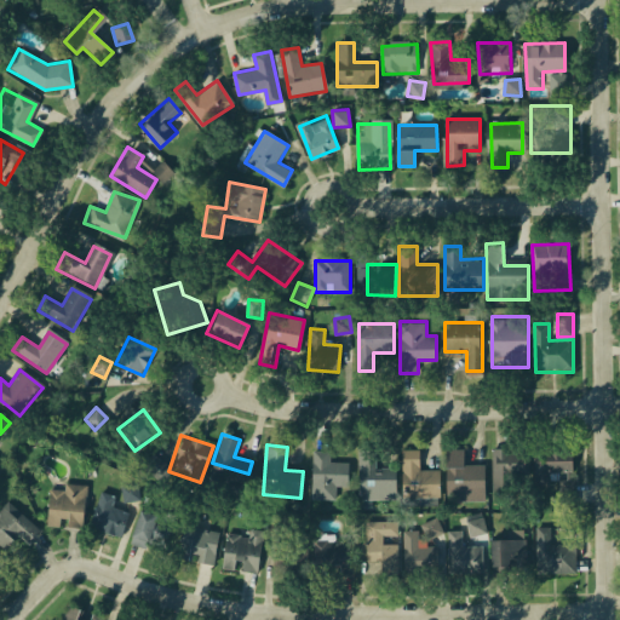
[(357,447),(378,447),(378,468),(395,468),(396,497),(357,497),(357,447)]
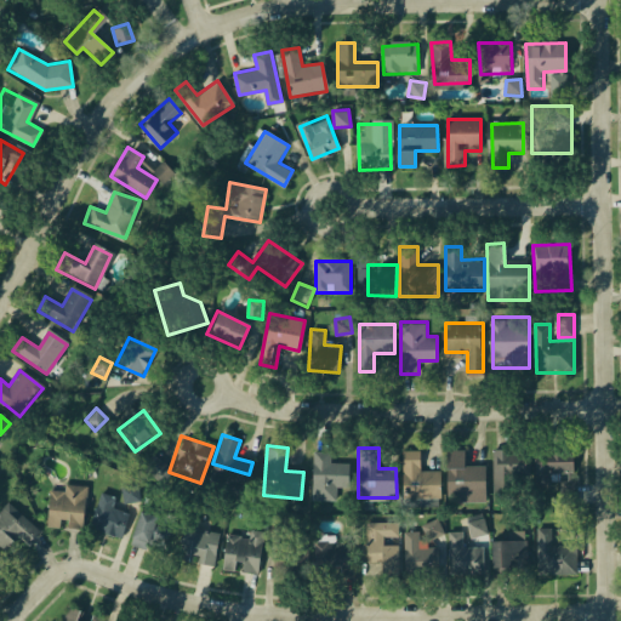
[(494,448),(529,448),(529,478),(505,478),(505,489),(494,489),(494,448)]
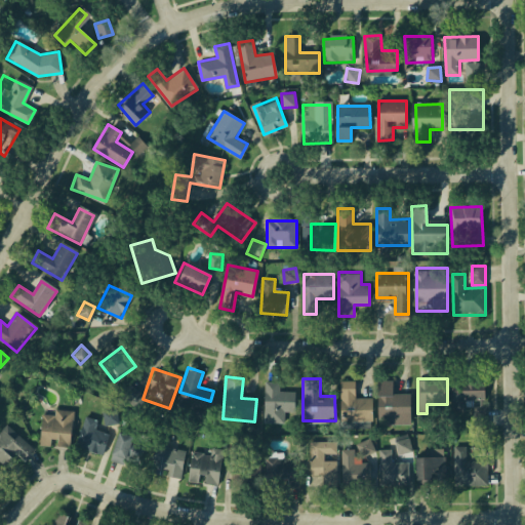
[(130,380),(145,389),(138,400),(124,391),(130,380)]
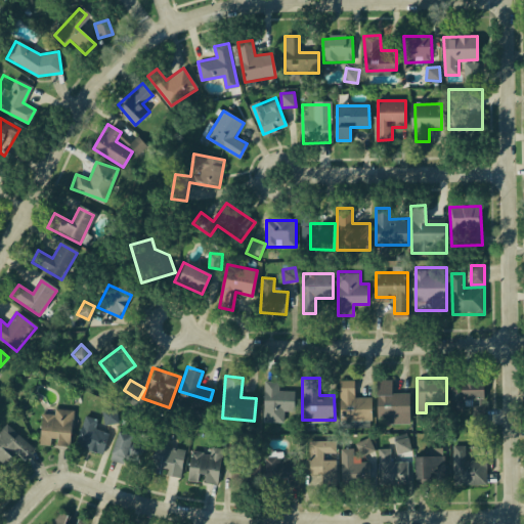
[(339,381),(356,380),(356,396),(370,396),(372,419),(340,419),(339,381)]
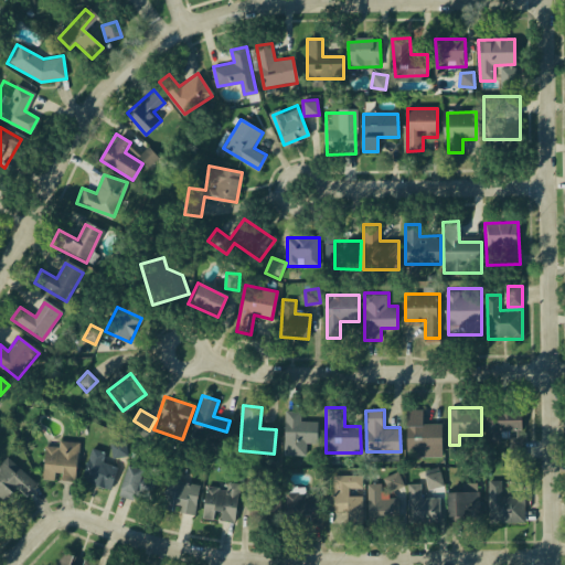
[(492,409),(523,409),(523,443),(492,443),(492,409)]
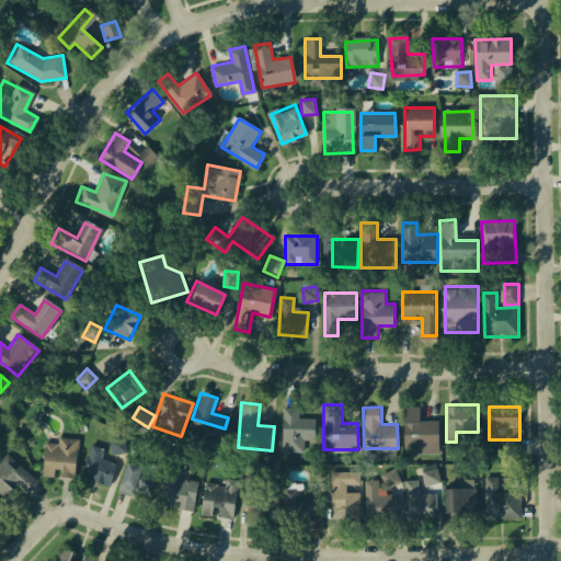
[(403,408),(420,408),(420,420),(438,420),(438,458),(403,458),(403,408)]
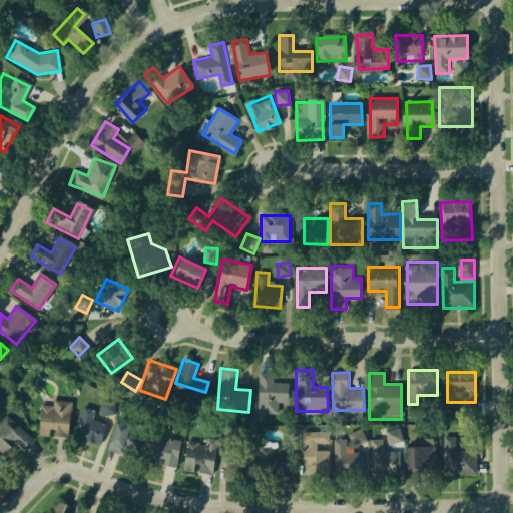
[(262,376),(291,378),(289,404),(280,403),(279,414),(260,412),(262,376)]
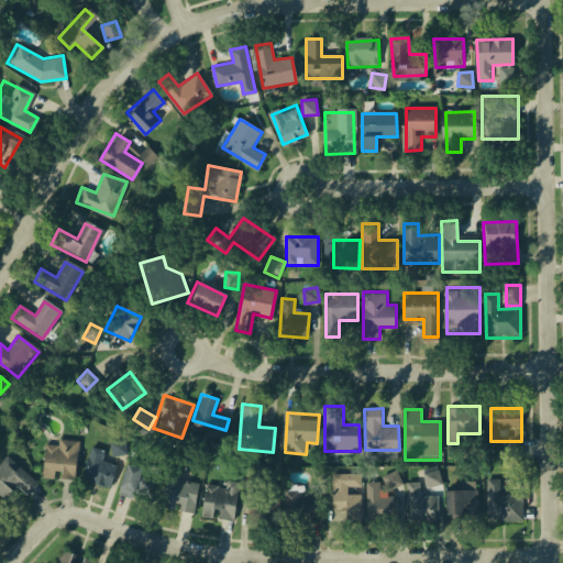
[(45,443),(58,444),(59,438),(79,440),(75,479),(41,475),(45,443)]
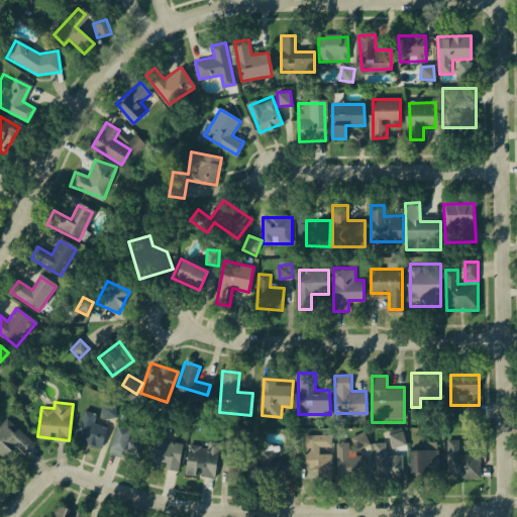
[(101,404),(115,402),(116,417),(103,418),(101,404)]
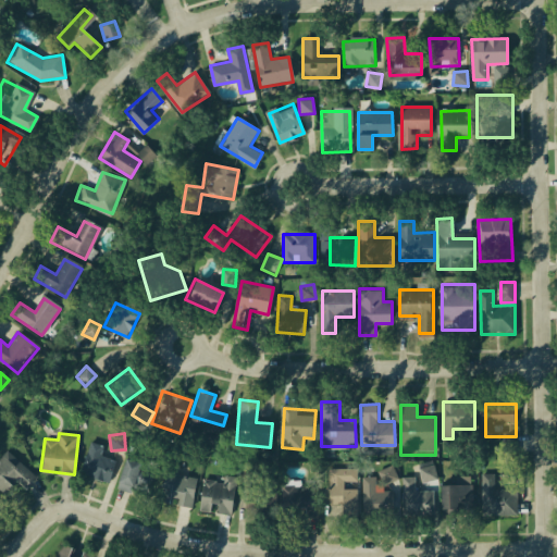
[(89,441),(103,445),(100,454),(115,458),(109,478),(81,470),(89,441)]
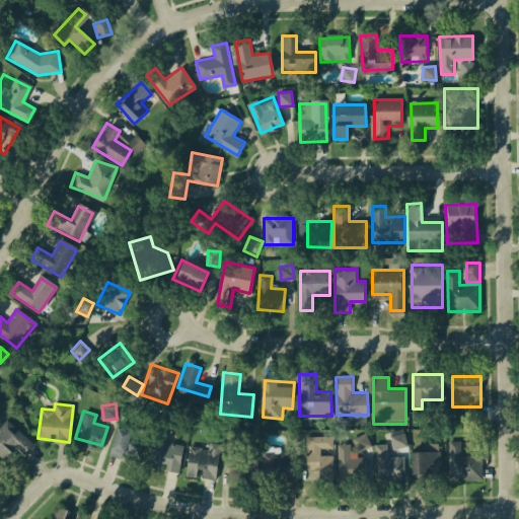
[(0,455),(0,425),(5,420),(32,444),(23,453),(15,446),(4,459),(0,455)]
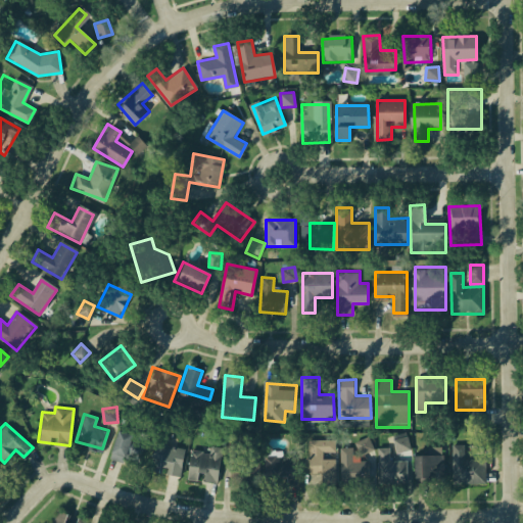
[(117,427),(143,436),(135,459),(109,449),(117,427)]
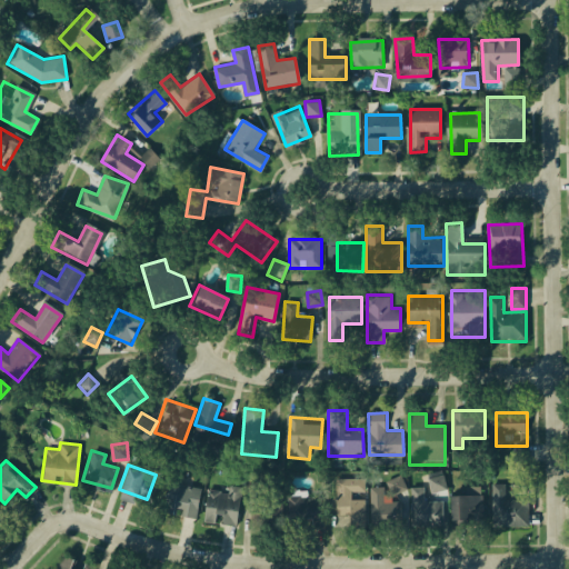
[(386,480),(399,473),(406,488),(392,495),(386,480)]
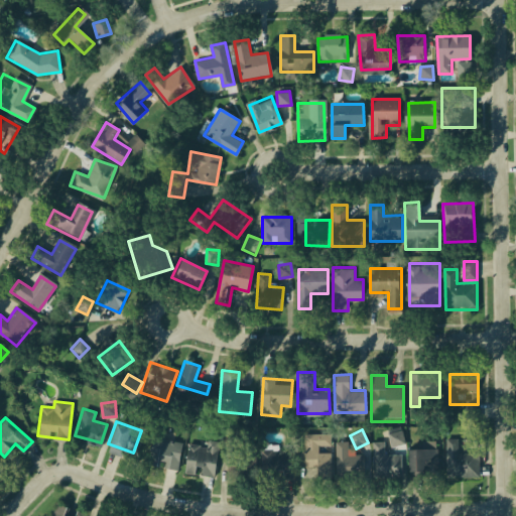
[(388,432),(402,429),(405,443),(391,446),(388,432)]
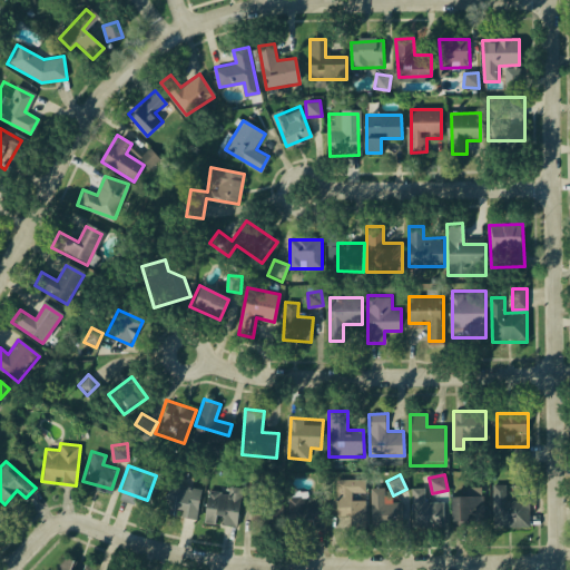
[(336,479),(366,479),(367,527),(351,527),(350,514),(337,514),(336,479)]
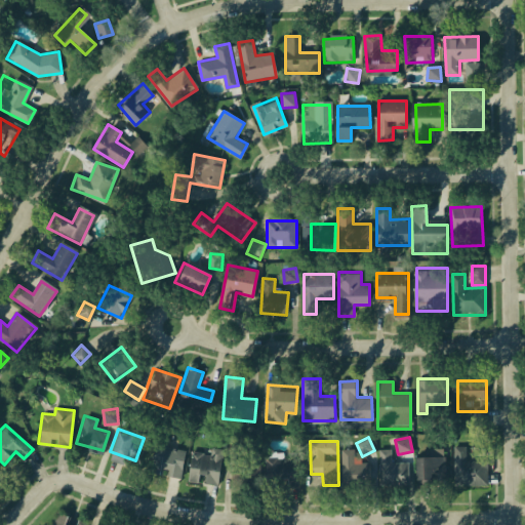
[(157,444),(186,449),(180,477),(152,473),(157,444)]
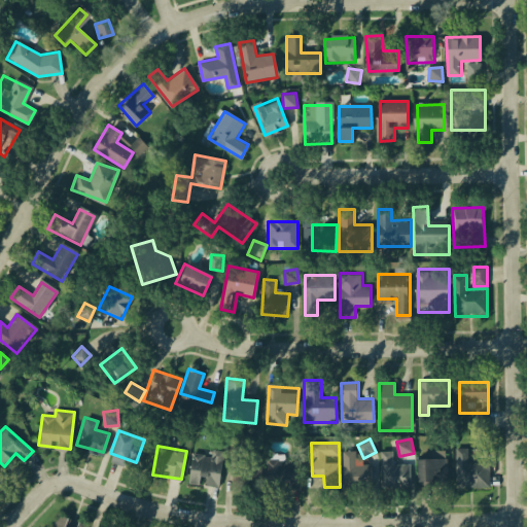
[(454,449),(468,448),(469,462),(488,461),(490,485),(457,487),(454,449)]
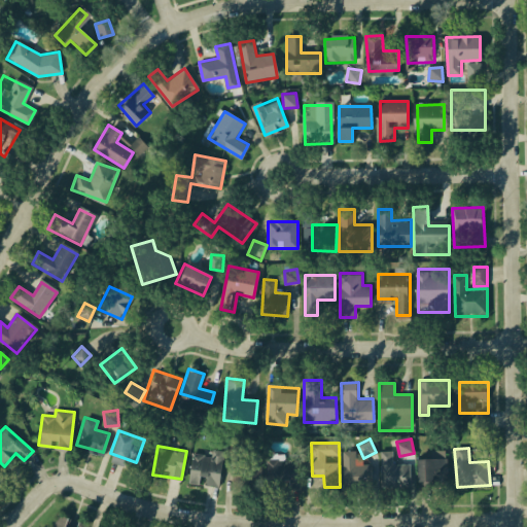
[(195,452),(212,455),(213,449),(224,451),(218,488),(188,483),(195,452)]
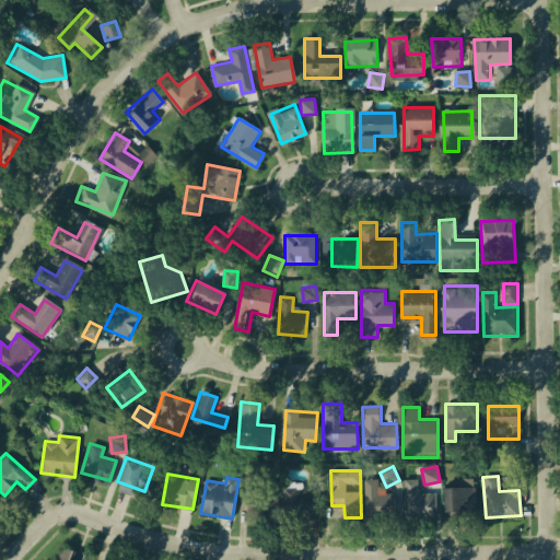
[(365,478),(377,478),(377,493),(395,493),(395,515),(366,516),(365,478)]
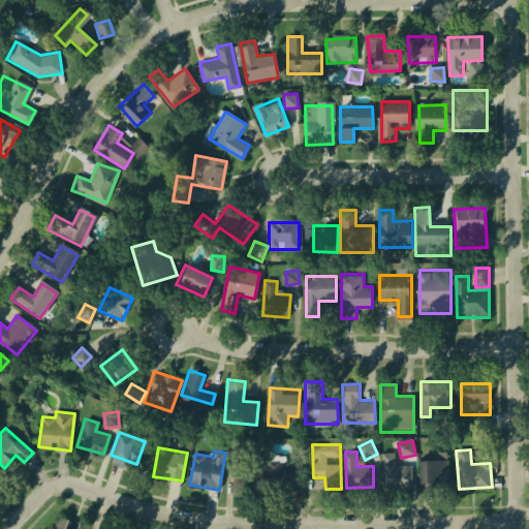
[(381,452),(395,452),(395,466),(411,466),(411,489),(381,489),(381,452)]
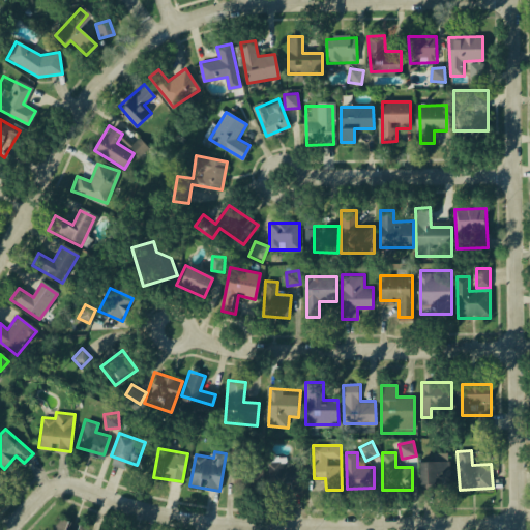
[(418,459),(436,459),(436,453),(447,452),(447,474),(434,474),(434,484),(419,484),(418,459)]
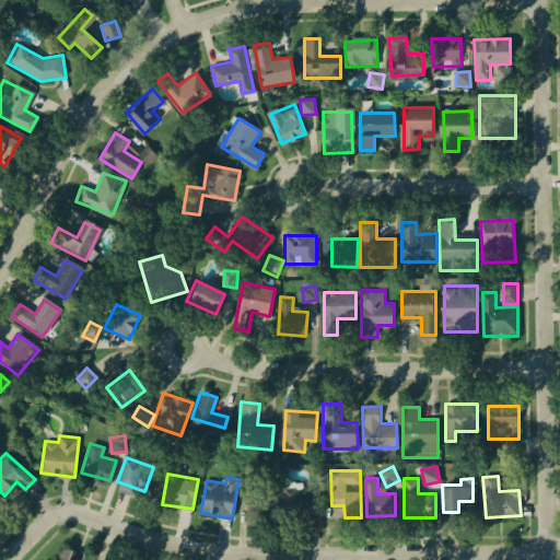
[(248,493),(265,493),(265,479),(279,479),(278,520),(247,518),(248,493)]
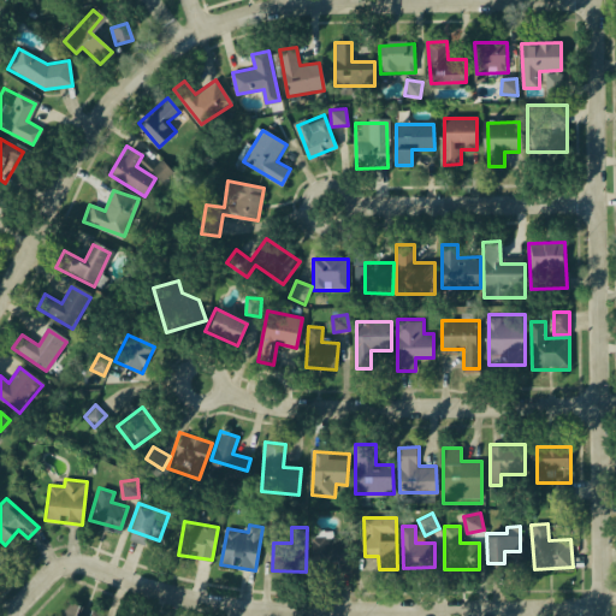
[(313,537),(348,535),(349,568),(314,569),(313,537)]
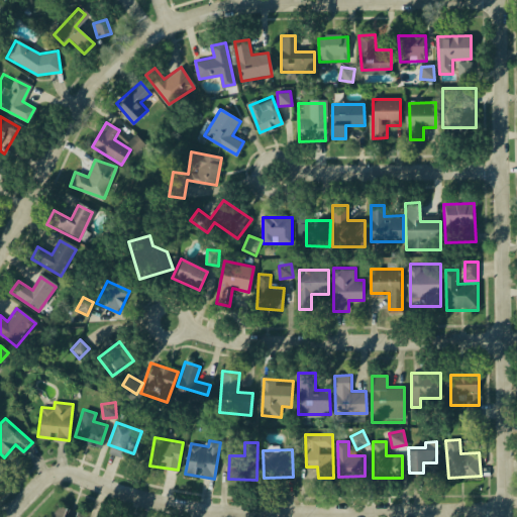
[(0,460),(8,469),(0,477),(0,460)]
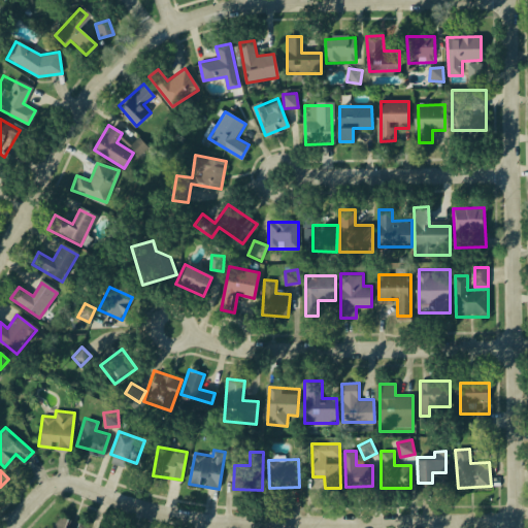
[(57,514),(51,527),(86,527),(88,525),(76,520),(72,527),(67,527),(63,526),(66,518),(57,514)]
